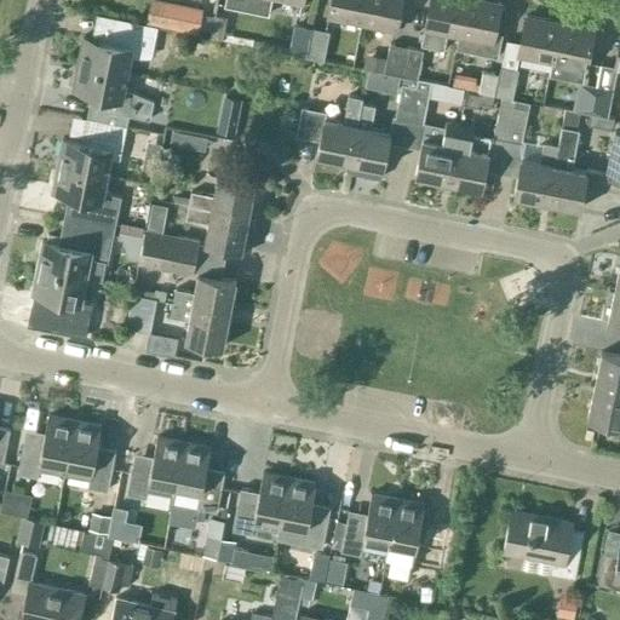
[(296,0),(302,1),(302,0),(224,0),(224,5),(268,15),(270,0),(296,0)]
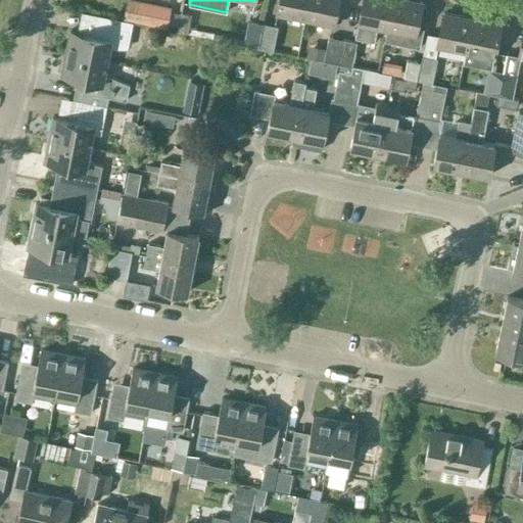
[(278,0),(276,14),(304,20),(307,0),(278,0)]
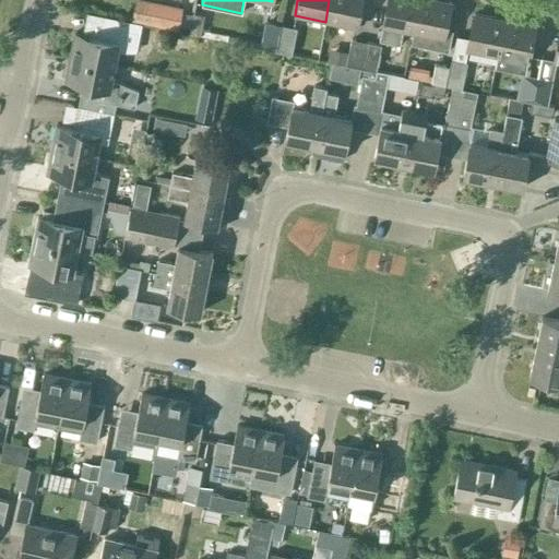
[(361,0),(329,0),(325,22),(356,27),(361,0)]
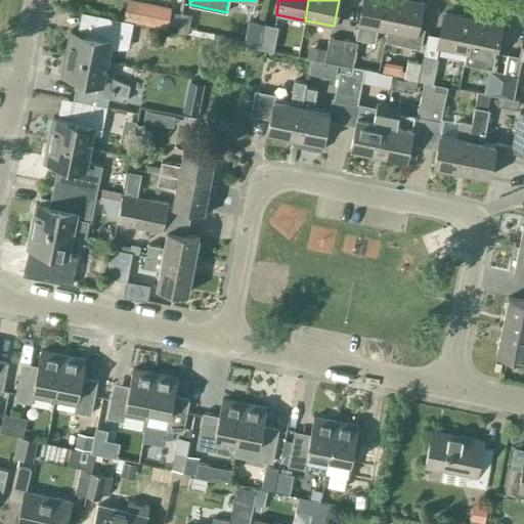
[(362,0),(358,25),(355,38),(372,41),(374,28),(387,31),(393,0),(362,0)]
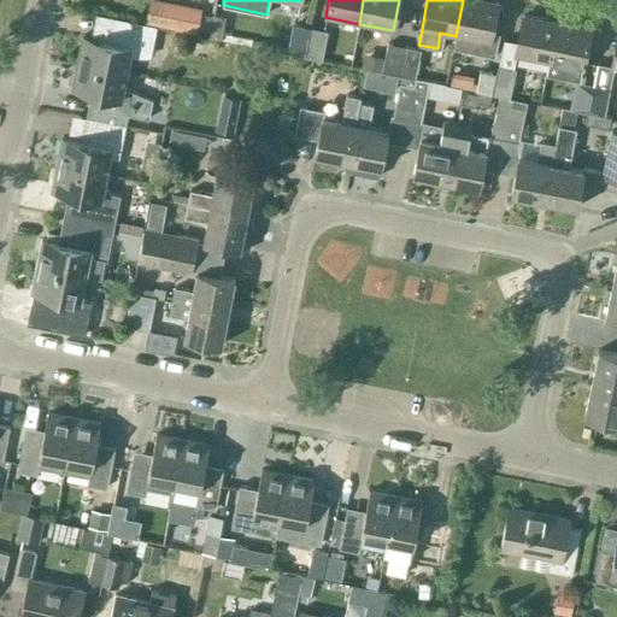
[(463,0),(456,36),(453,46),(494,56),(499,30),(492,29),(498,3),(486,0),(463,0)]
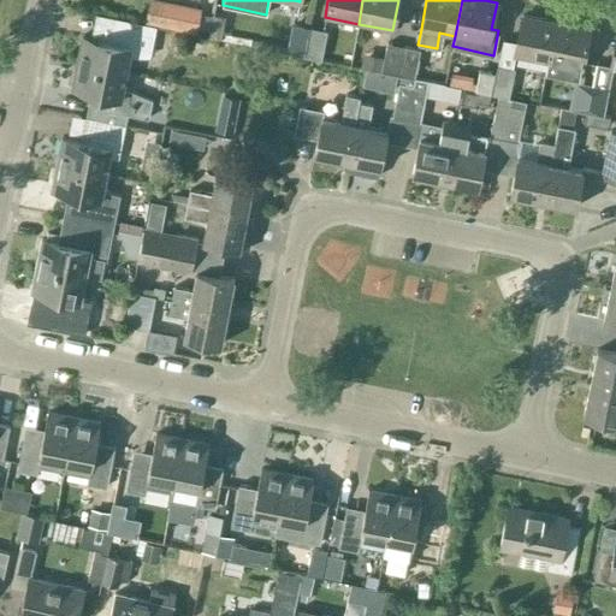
[(201,9),(169,1),(165,23),(196,29),(201,9)]
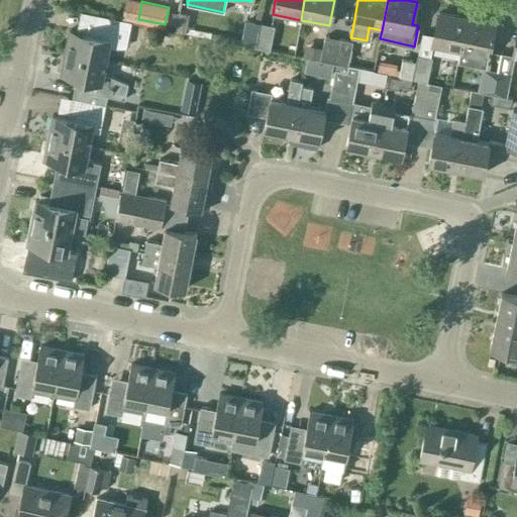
[(69,30),(65,52),(107,61),(109,47),(126,47),(131,22),(84,12),(80,32),(69,30)]
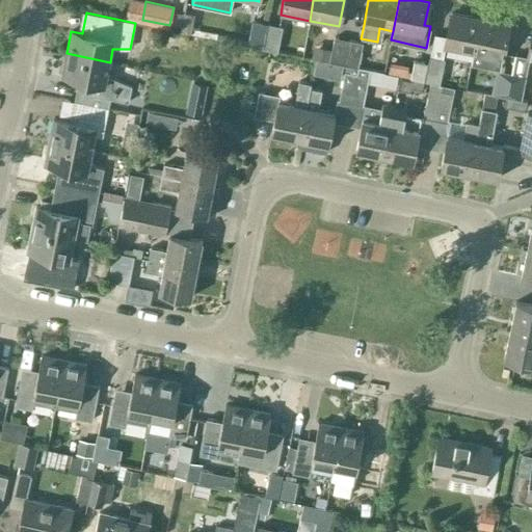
[(445,48),(473,54),(480,19),(451,12),(446,36),(434,33),(428,63),(425,81),(440,84),(445,59),(443,58),(445,48)]
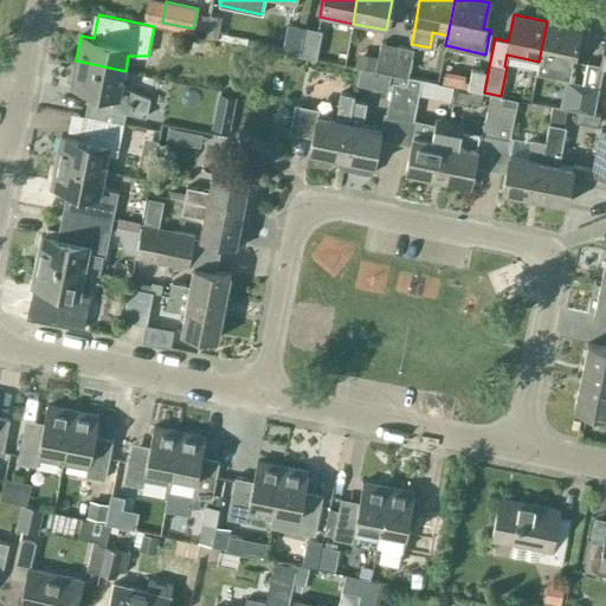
[(580,28),(547,21),(539,62),(572,68),(580,28)]
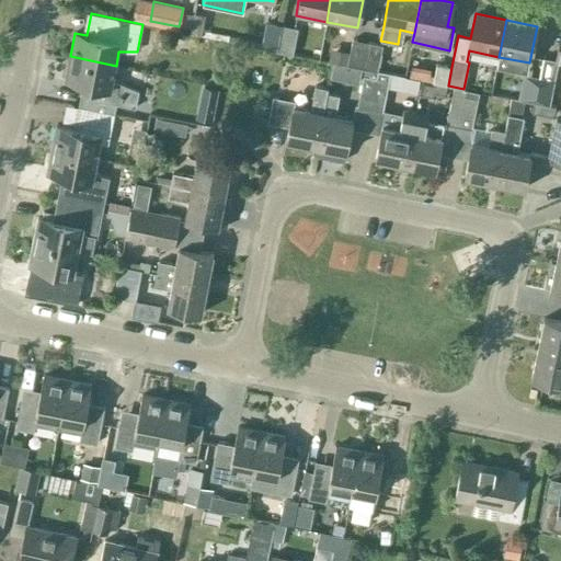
[(265,21),(261,48),(276,52),(282,24),(265,21)]
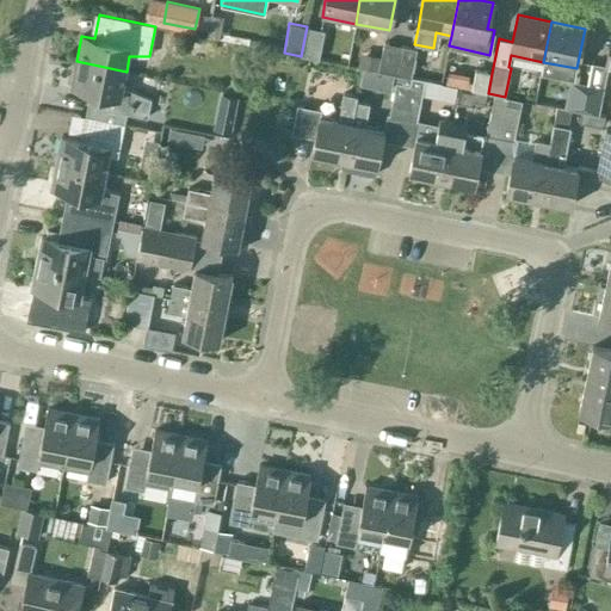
[(323,30),(307,26),(301,56),(319,59),(323,30)]
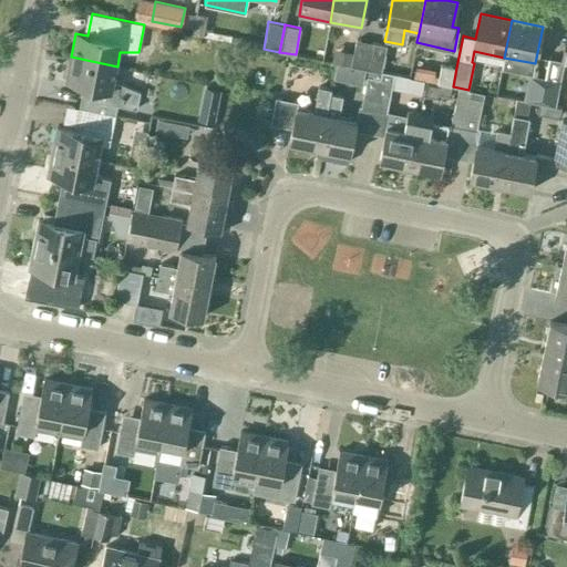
[(356,39),(350,65),(366,69),(371,42),(356,39)]
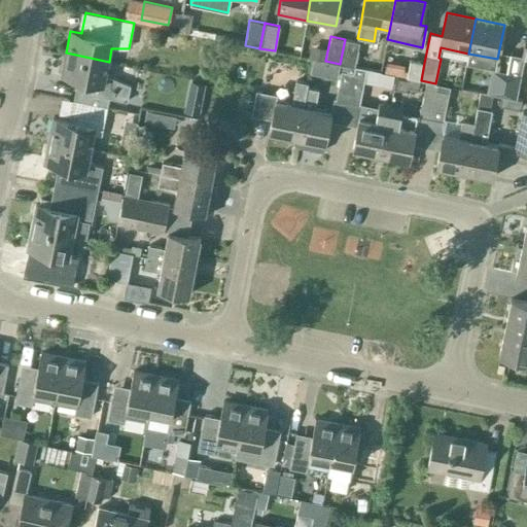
[(345,39),(340,64),(342,65),(343,64),(354,66),(359,42),(345,39)]
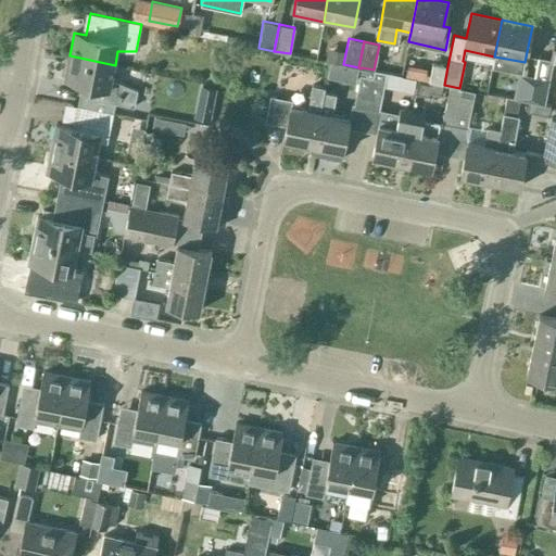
[(86,106),(112,112),(114,102),(134,106),(137,90),(112,80),(115,65),(70,55),(65,80),(90,85),(86,106)]
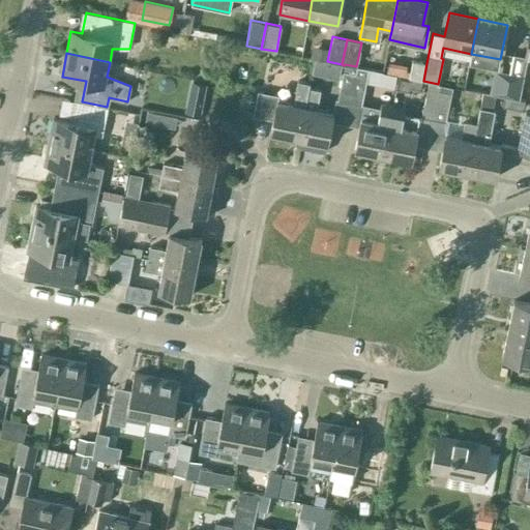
[(412,60),(409,78),(423,81),(427,63),(412,60)]
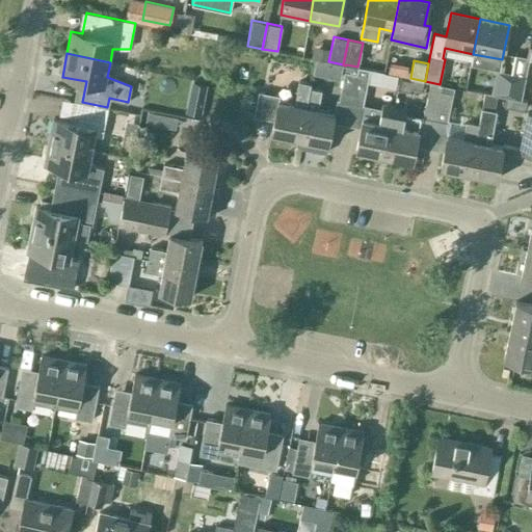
[(339,99),(351,102),(357,67),(346,64),(345,65),(339,99)]
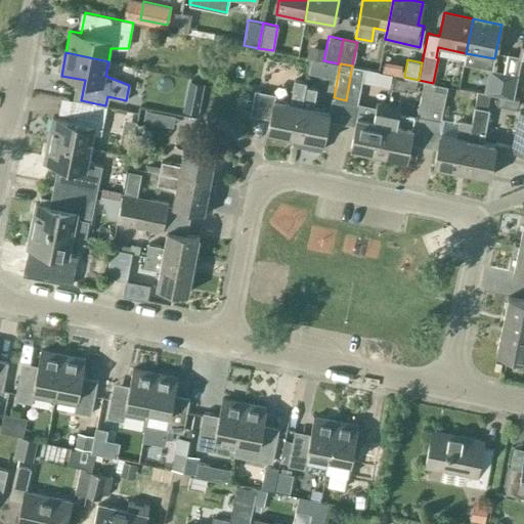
[(346,100),(357,102),(364,69),(352,66),(346,100)]
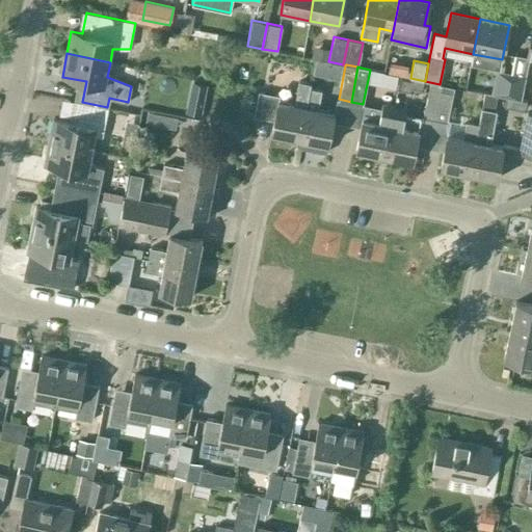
[(506,98),(511,73),(497,70),(491,95),(506,98)]
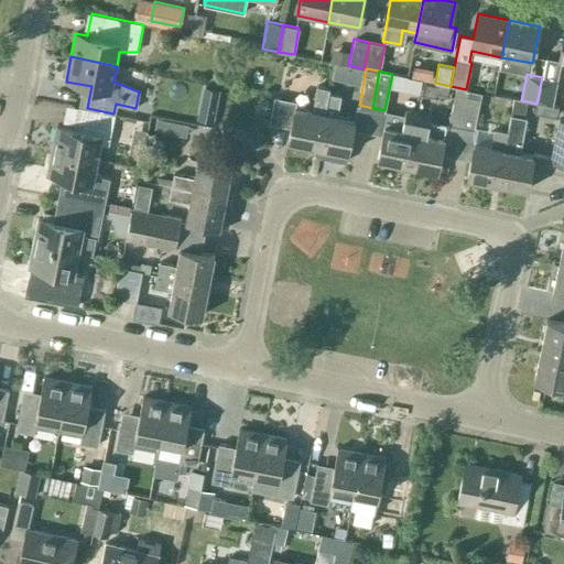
[(552,106),(557,80),(542,77),(537,104),(545,105),(552,106)]
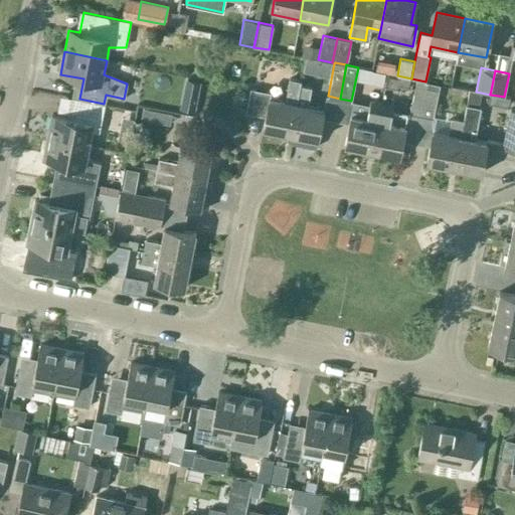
[(290,135),(296,103),(301,80),(289,78),(285,101),(270,98),(271,93),(250,89),(245,113),(266,117),(263,130),(290,135)]
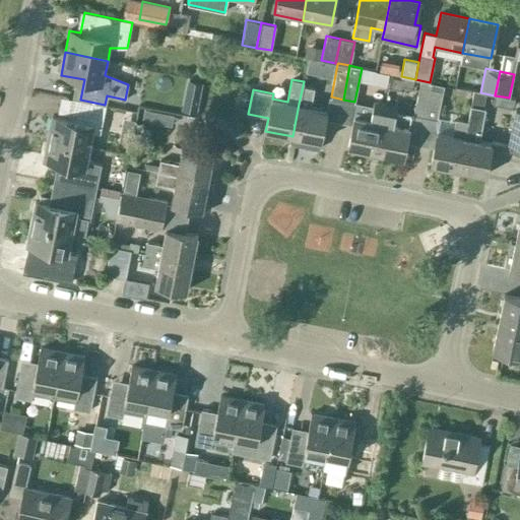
[(188,80),(183,111),(196,114),(202,82),(188,80)]
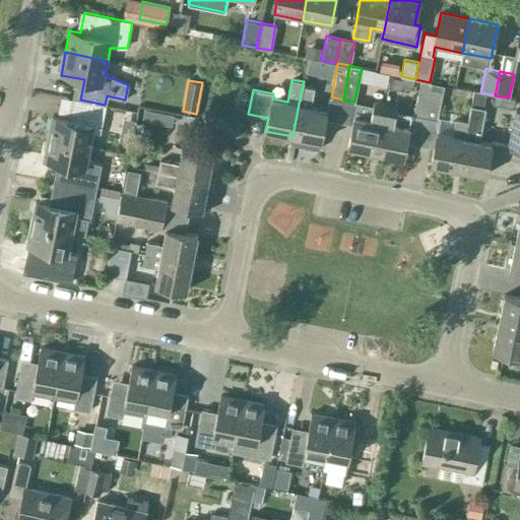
[(432,83),(419,81),(413,114),(426,116),(432,83)]
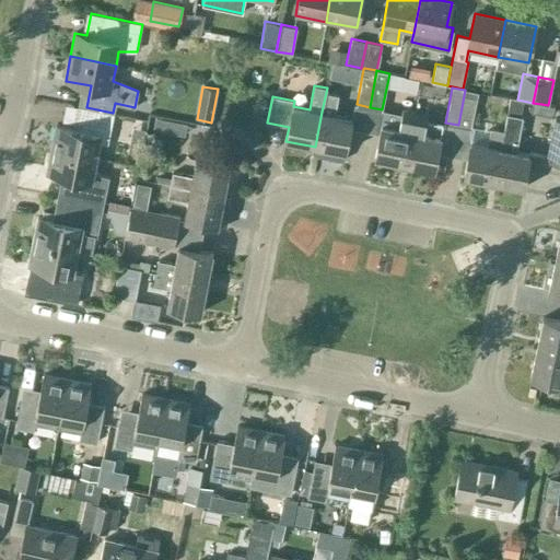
[(465,90),(458,125),(470,128),(478,93),(465,90)]
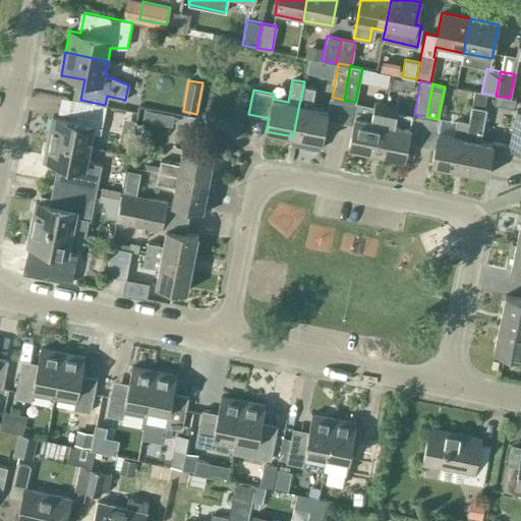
[(314,88),(303,85),(293,136),(303,139),(302,147),(320,151),(328,110),(311,106),(314,88)]
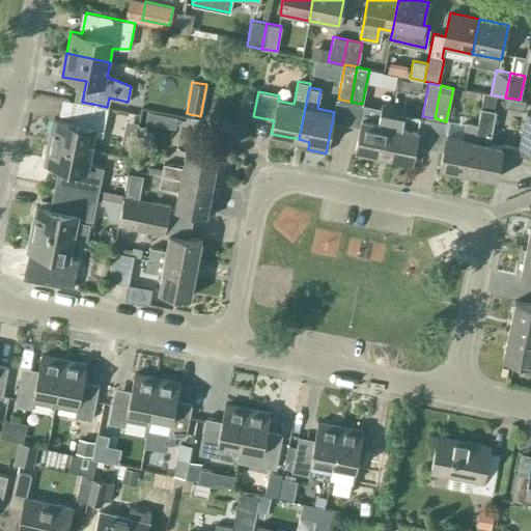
[(467,173),(496,179),(502,145),(490,143),(496,111),(493,110),(496,95),(483,93),(477,123),(467,173)]
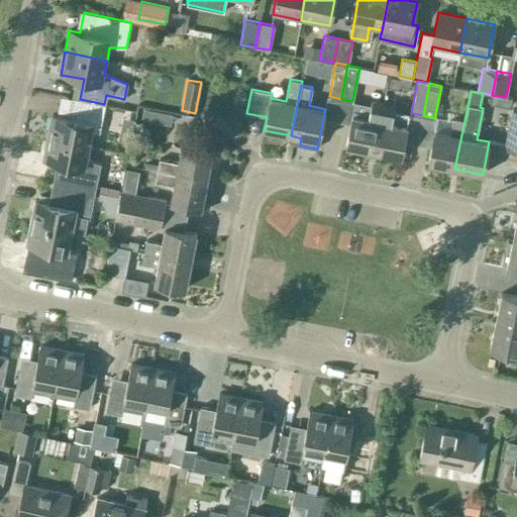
[(52,116),(47,137),(88,145),(91,132),(99,132),(104,104),(80,99),(76,120),(52,116)]
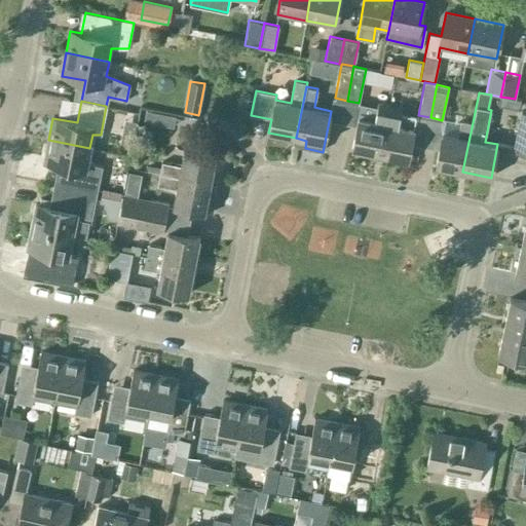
[(351,149),(379,155),(389,106),(378,103),(377,106),(361,103),(351,149)]
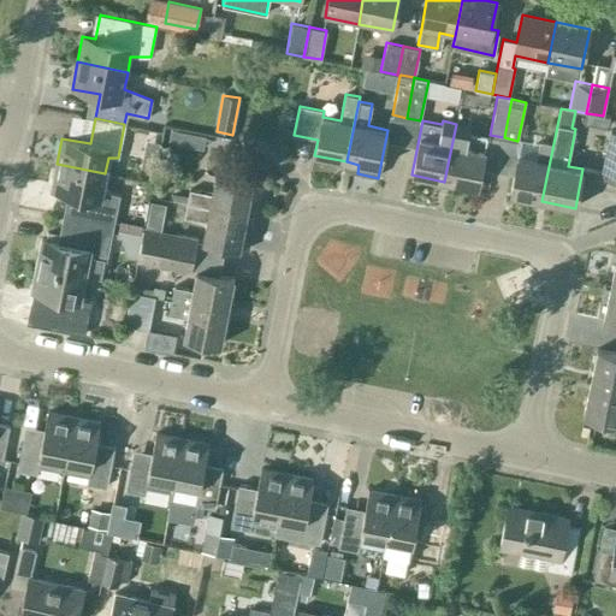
[(444,182),(477,188),(487,134),(469,130),(469,126),(456,124),(444,182)]
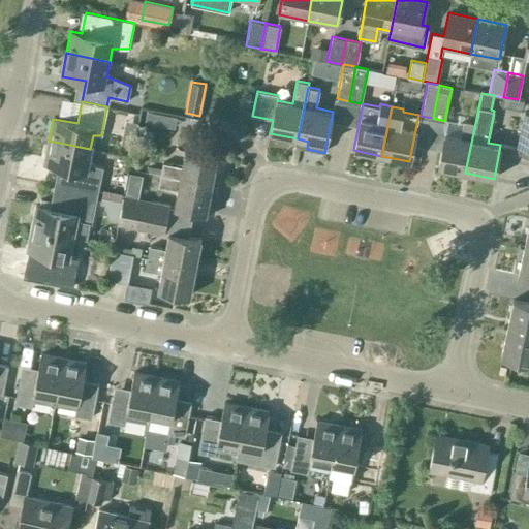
[(147,112),(145,122),(161,125),(163,115),(147,112)]
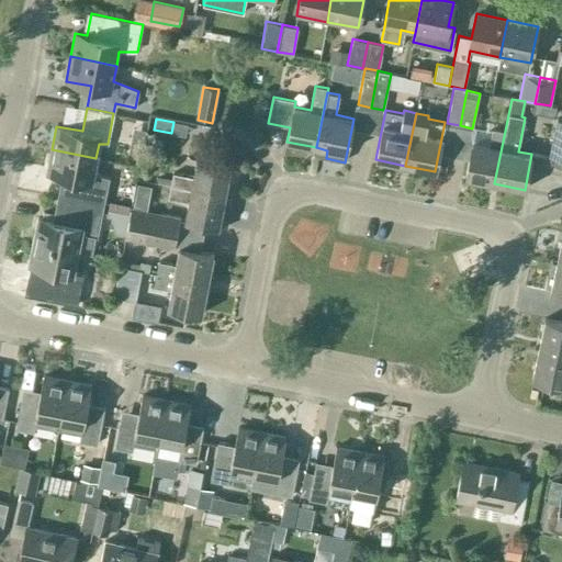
[(548,161),(561,164),(561,119),(557,119),(548,161)]
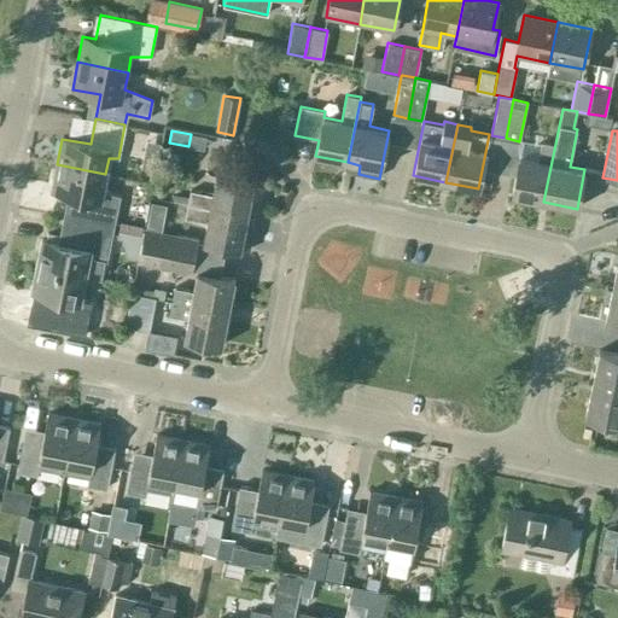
[(511,196),(543,202),(555,144),(542,141),(538,161),(519,156),(511,196)]
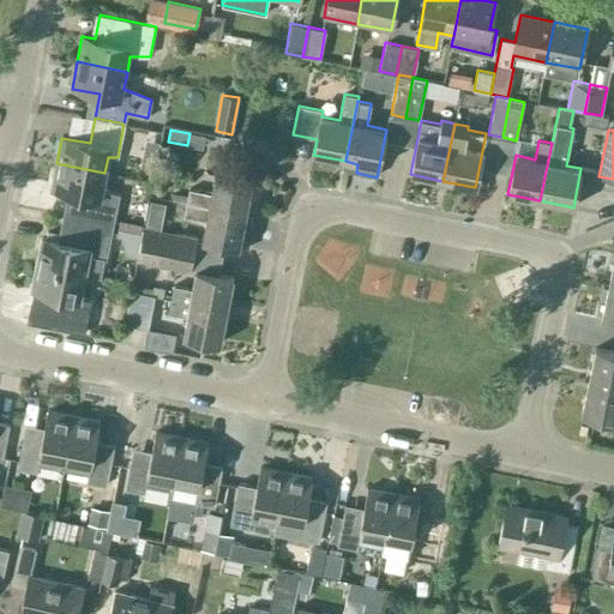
[(64,217),(112,227),(119,194),(110,193),(101,190),(104,173),(56,163),(52,190),(67,193),(64,217)]
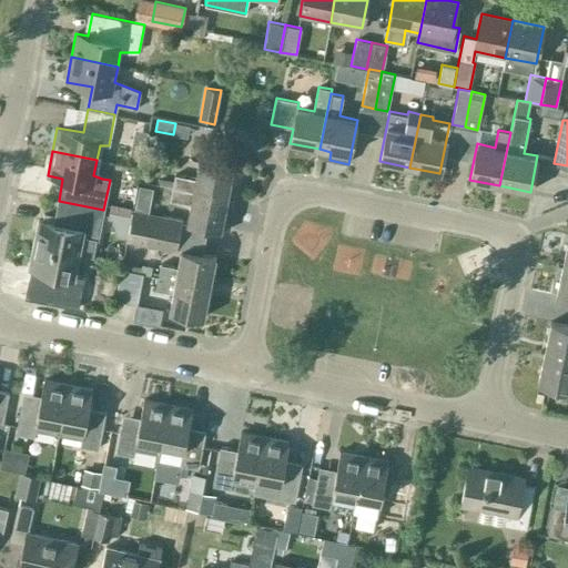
[(172,186),(235,199),(241,170),(233,169),(198,161),(194,179),(174,174),(172,186)]
